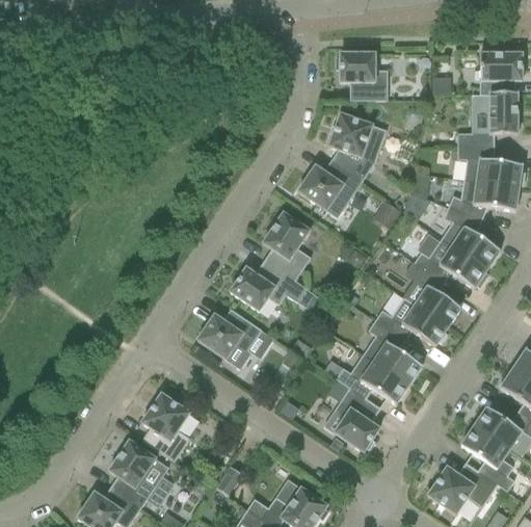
[(340,53),(340,57),(336,57),(336,69),(340,69),(340,81),(350,81),(350,99),(387,100),(387,70),(374,70),(375,53),(340,53)]
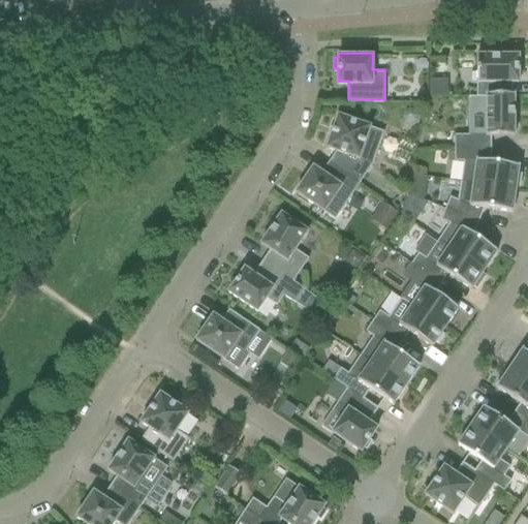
[(477,93),(487,93),(514,93),(514,92),(513,92),(513,80),(519,80),(519,53),(477,53),(477,93)]
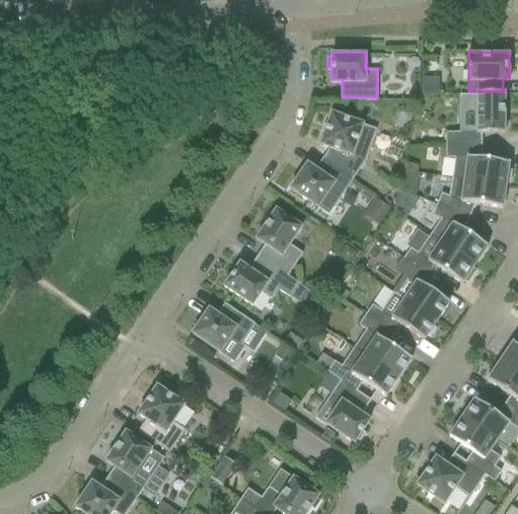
[(420,74),(420,90),(438,90),(438,74),(420,74)]
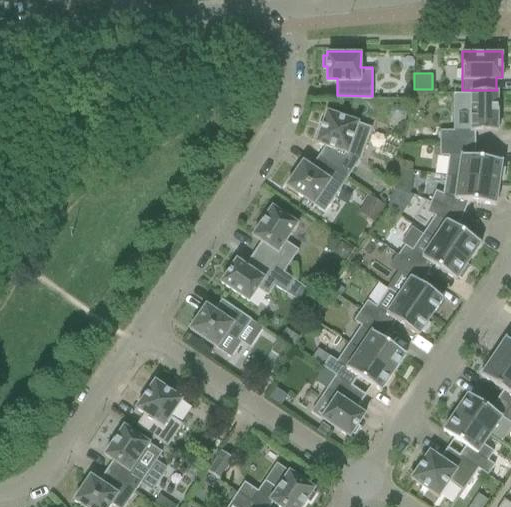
[(440,128),(440,141),(476,141),(476,129),(498,129),(497,90),(471,90),(462,90),(454,90),(454,128),(440,128)]
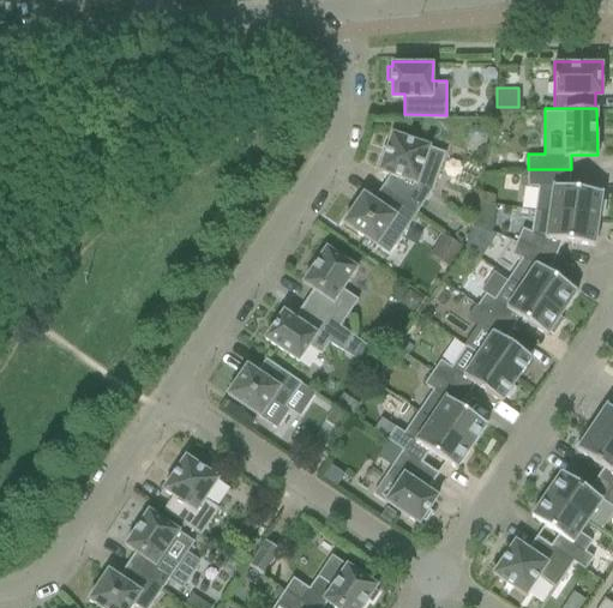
[(391,173),(382,186),(418,210),(433,186),(445,149),(431,144),(415,138),(392,131),(379,168),(391,173)]
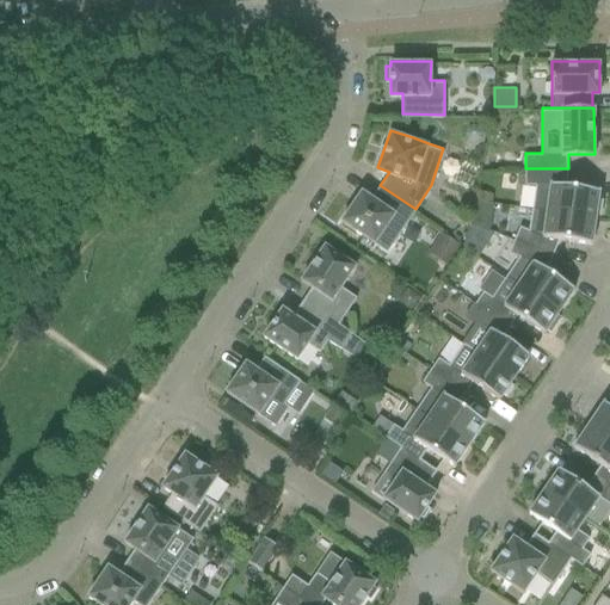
[(603,197),(598,197),(599,189),(568,184),(568,168),(525,168),(525,183),(536,183),(534,205),(596,215),(596,211),(601,213),(603,197)]
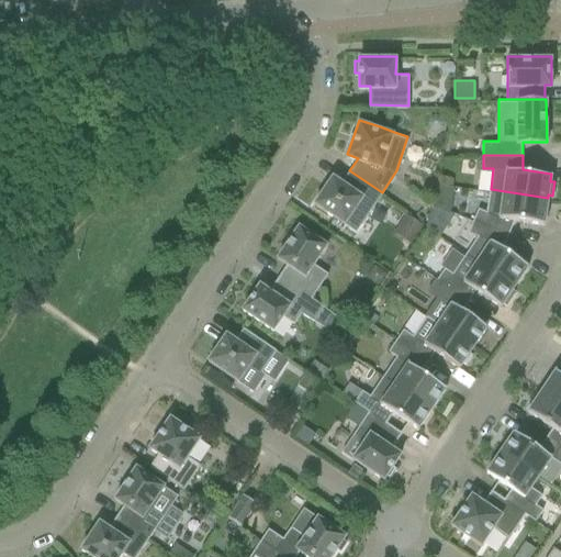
[(367,213),(382,192),(349,170),(341,181),(333,175),(315,201),(345,222),(357,229),(367,213)]
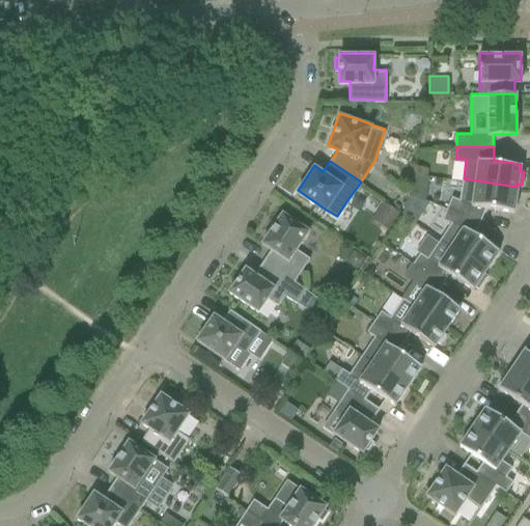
[(514,210),(518,187),(464,178),(461,198),(452,195),(447,206),(481,219),(486,205),(514,210)]
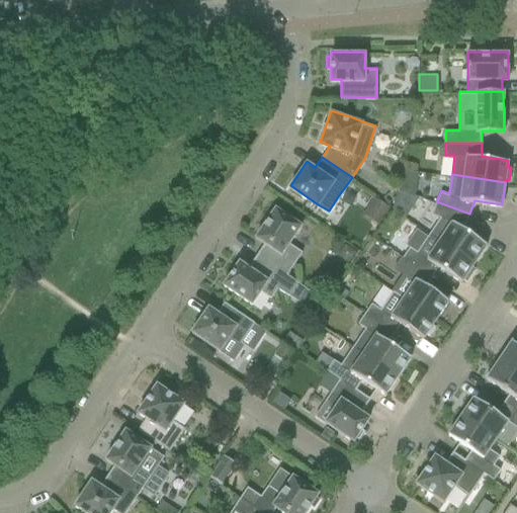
[(375,195),(371,200),(379,205),(372,217),(378,221),(390,204),(375,195)]
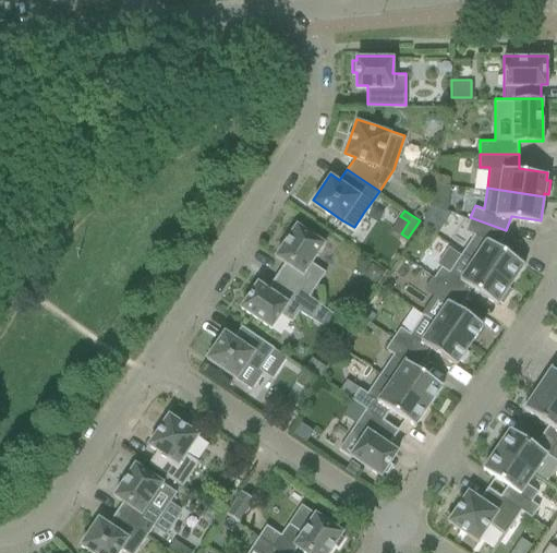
[(510,283),(524,262),(499,245),(506,230),(470,217),(465,229),(475,232),(463,250),(510,283)]
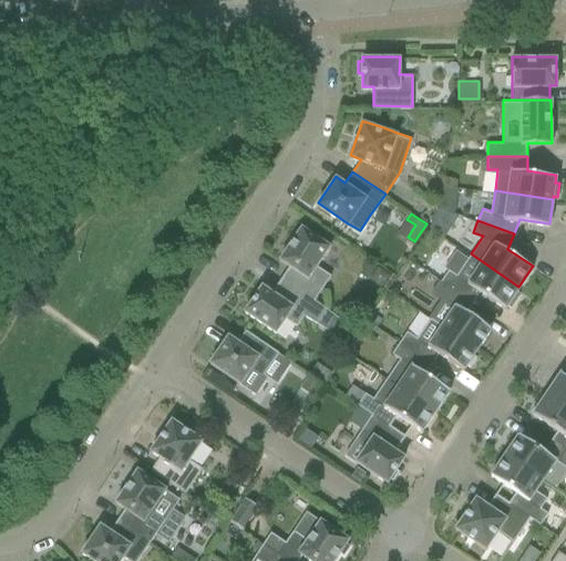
[(289,265),(281,276),(314,298),(331,273),(317,265),(330,246),(301,226),(299,229),(296,227),(290,237),(294,239),(280,258),(289,265)]
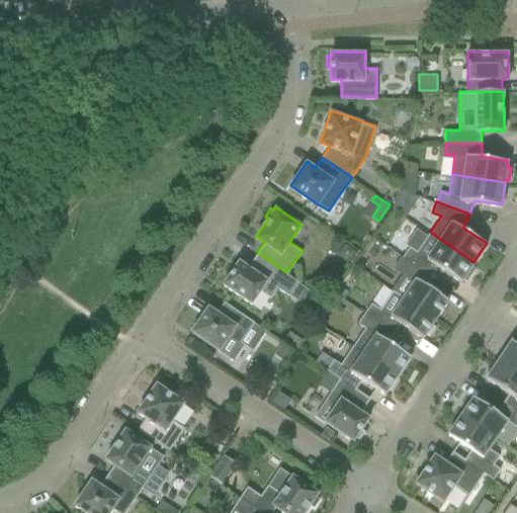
[(472,264),(474,262),(430,232),(418,250),(410,245),(404,255),(433,274),(439,265),(461,280),(463,277),(466,278),(475,266),(472,264)]
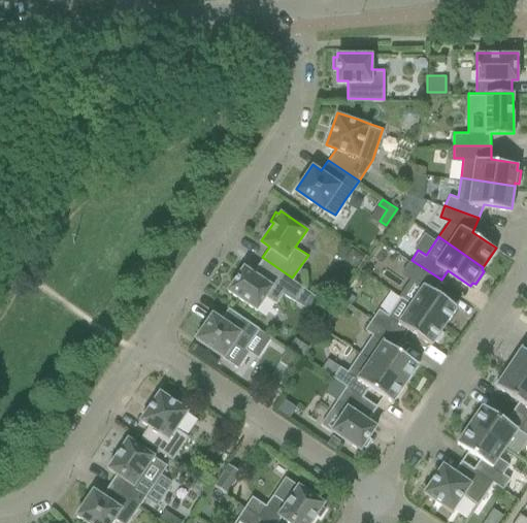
[(228,289),(245,300),(257,308),(266,294),(276,301),(284,291),(295,299),(304,286),(292,278),(262,257),(253,271),(244,265),(228,289)]
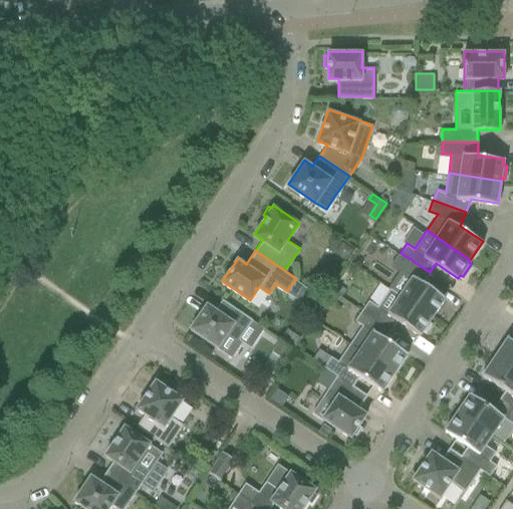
[(403,269),(391,287),(433,315),(446,297),(424,282),(430,272),(401,253),(394,263),(403,269)]
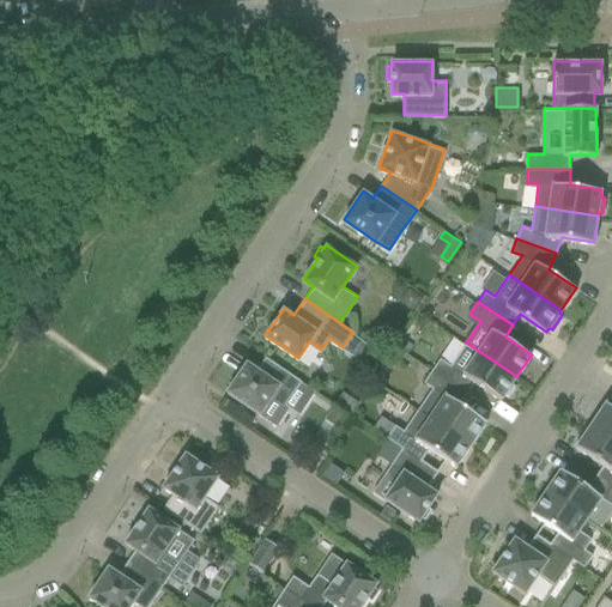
[(513,382),(516,376),(466,343),(452,364),(441,357),(432,369),(467,392),(474,380),(501,399),(506,393),(509,395),(516,383),(513,382)]
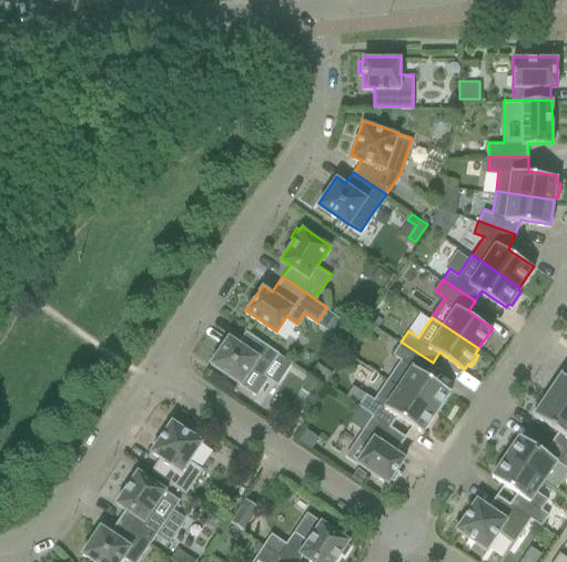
[(238,341),(229,335),(211,361),(256,392),(267,376),(264,374),(279,351),(246,329),(238,341)]
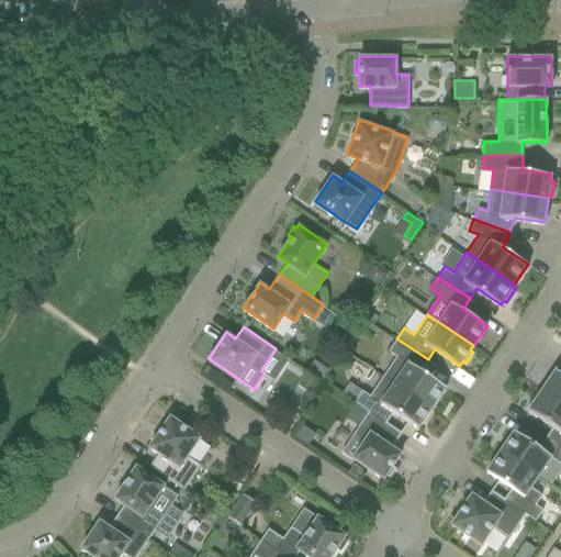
[(383,374),(432,407),(446,387),(421,369),(428,359),(396,338),(390,348),(397,354),(383,374)]
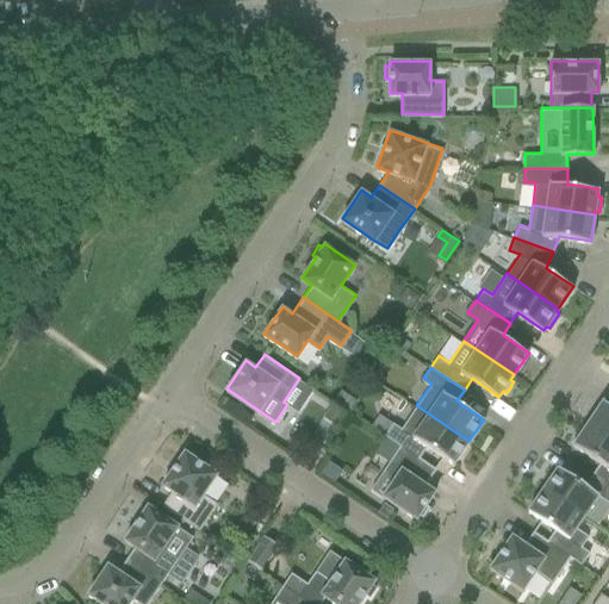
[(608,403),(603,399),(589,422),(608,435),(608,403)]
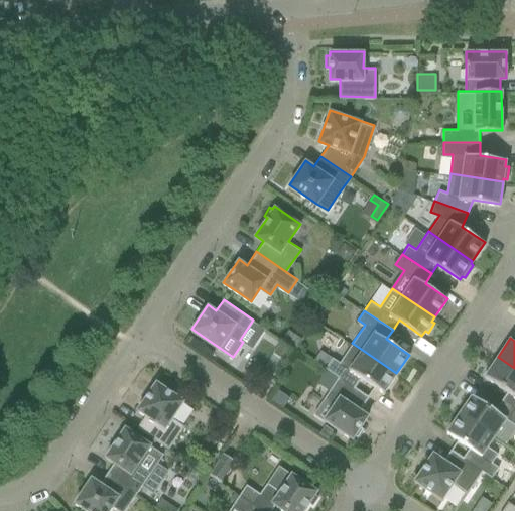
[(384,391),(396,373),(352,343),(340,361),(333,357),(326,366),(339,375),(355,386),(361,377),(384,391)]
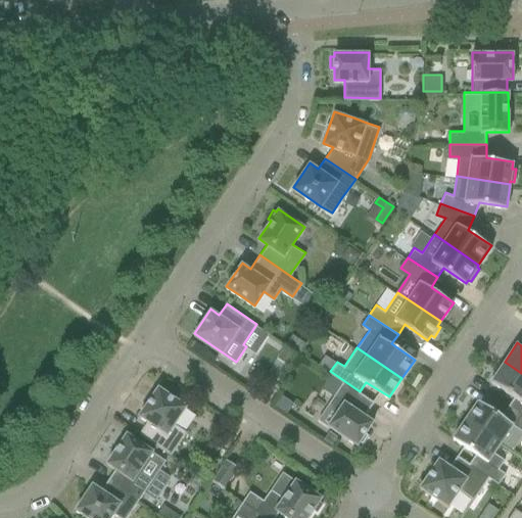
[(521,373),(505,362),(503,364),(500,363),(491,374),(494,376),(491,380),(514,395),(508,405),(521,414),(521,373)]
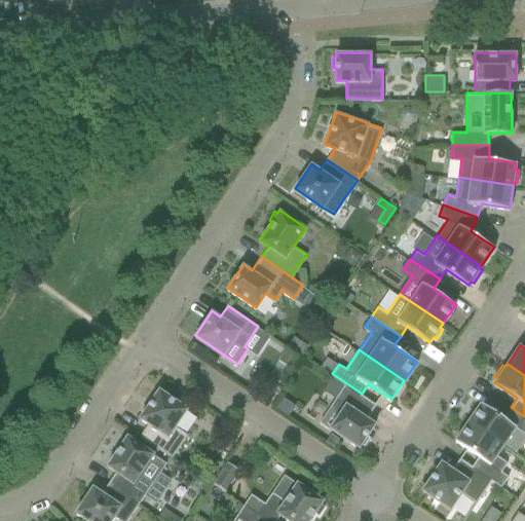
[(345,382),(321,419),(331,426),(331,428),(360,446),(362,443),(365,445),(371,436),(368,434),(375,423),(367,417),(377,402),(376,401),(375,402),(362,394),(345,382)]
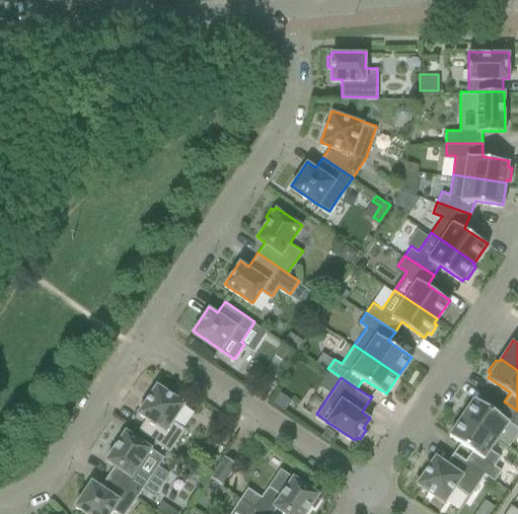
[(173,420),(173,419),(186,402),(157,383),(138,411),(147,417),(139,428),(170,449),(185,427),(173,420)]
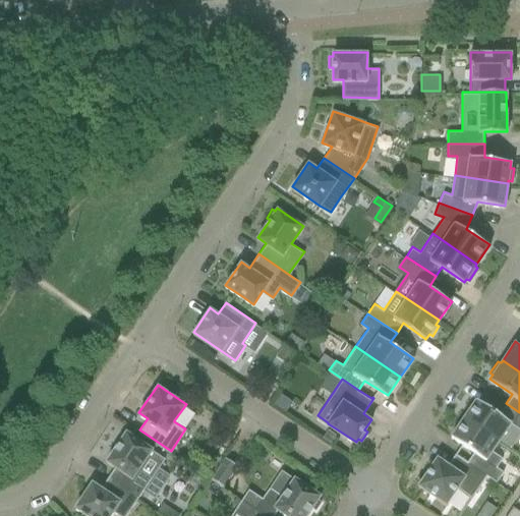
[(476,398),(464,416),(499,440),(501,438),(511,421),(519,426),(519,412),(506,403),(500,413),(476,398)]
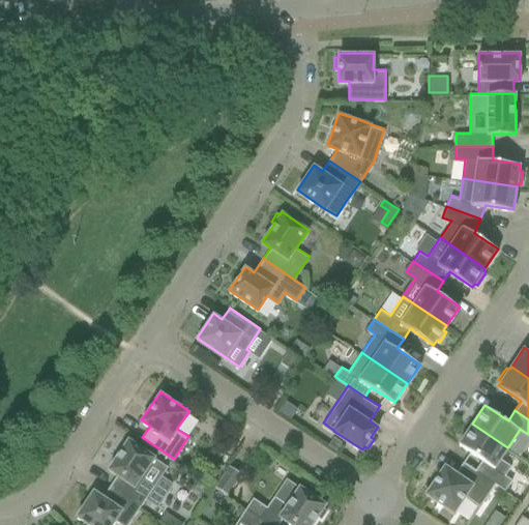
[(507,447),(472,424),(459,443),(482,459),(475,468),(495,482),(505,489),(512,478),(505,473),(511,464),(500,458),(507,447)]
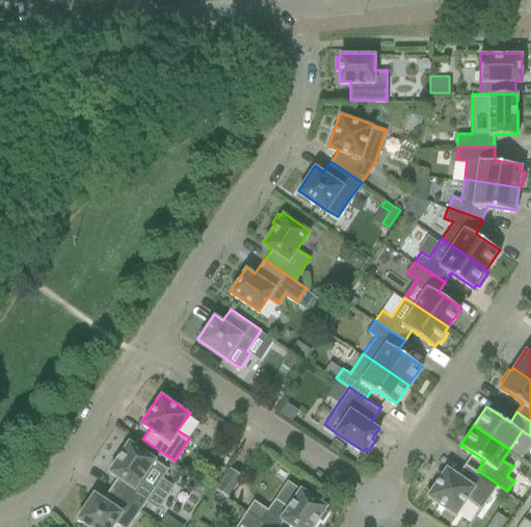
[(129,440),(127,443),(124,441),(118,450),(121,452),(109,470),(117,476),(110,486),(140,507),(168,467),(129,440)]
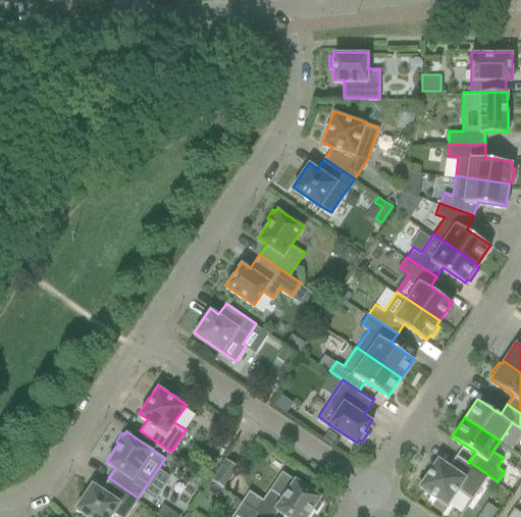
[(473,497),(487,474),(468,461),(457,453),(449,464),(438,457),(419,485),(447,505),(459,486),(473,497)]
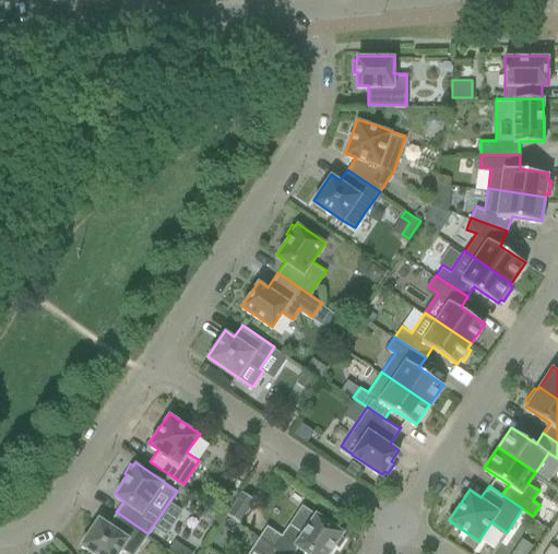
[(227,513),(240,521),(256,498),(242,490),(227,513)]
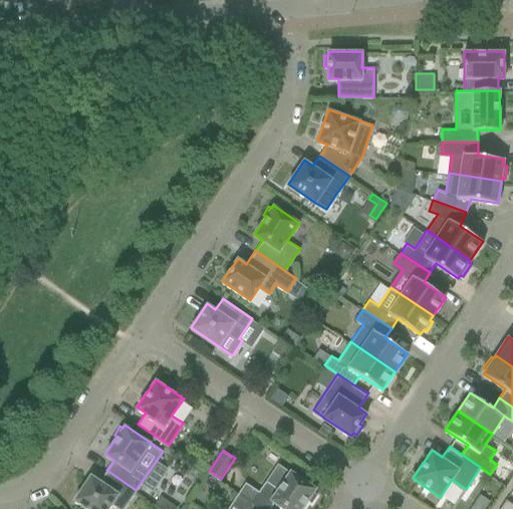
[(120,508),(122,508),(136,490),(106,470),(99,480),(91,475),(74,499),(88,508),(107,508),(112,503),(120,508)]
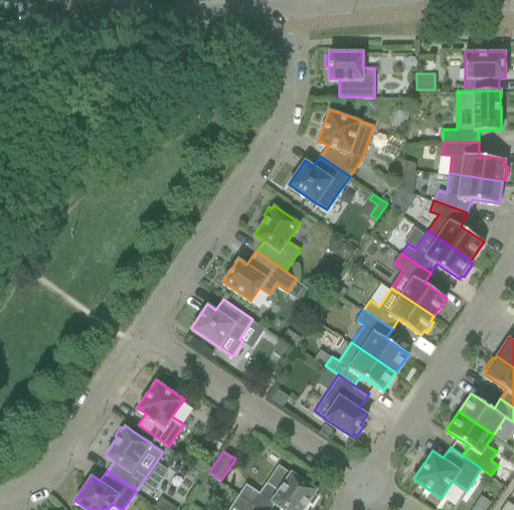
[(245,482),(239,492),(266,509),(270,509),(275,503),(285,509),(302,509),(309,500),(312,502),(317,494),(315,492),(317,489),(291,472),(280,489),(267,481),(260,491),(245,482)]
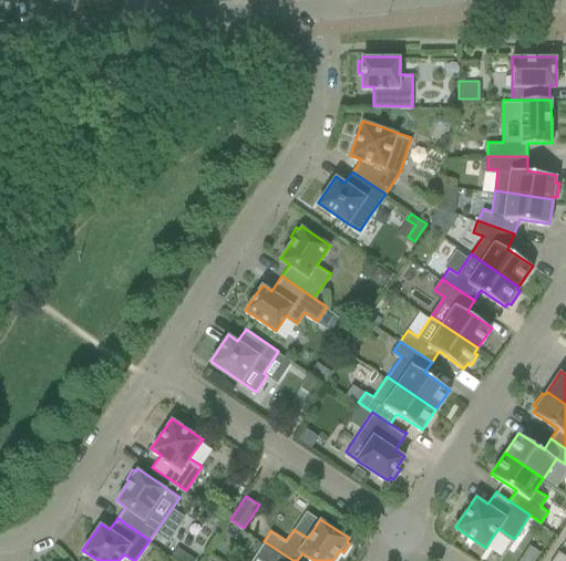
[(292,560),(264,541),(256,552),(266,559),(265,560),(292,560)]
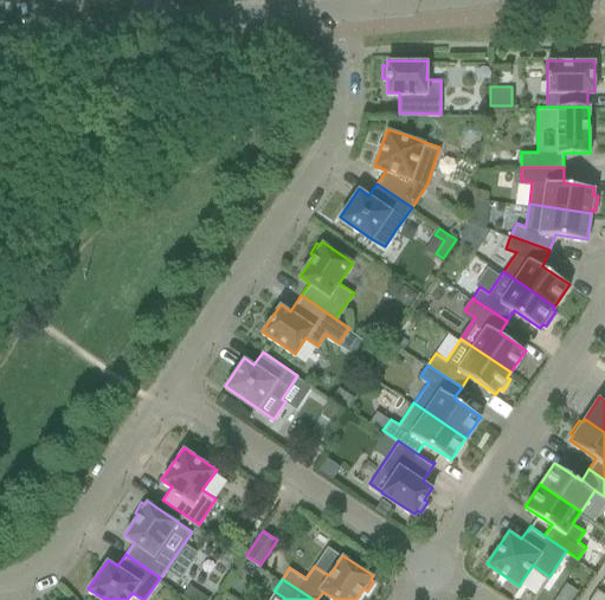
[(604,599),(604,591),(597,586),(587,599),(604,599)]
